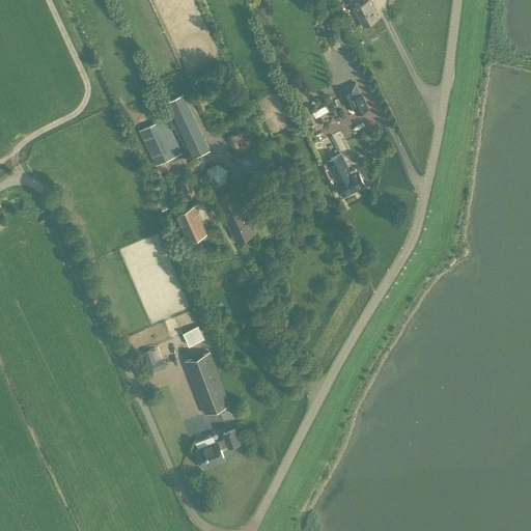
[(368,0),(367,0),(354,7),(363,26),(379,19),(368,0)]
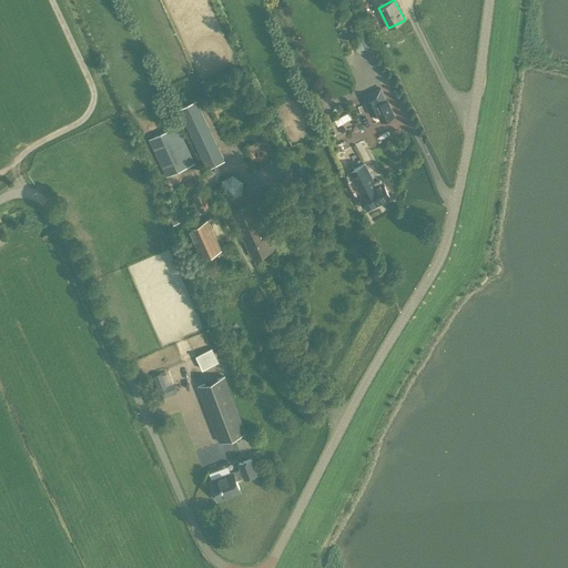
[(365,49),(373,46),(368,36),(361,39),(365,49)]
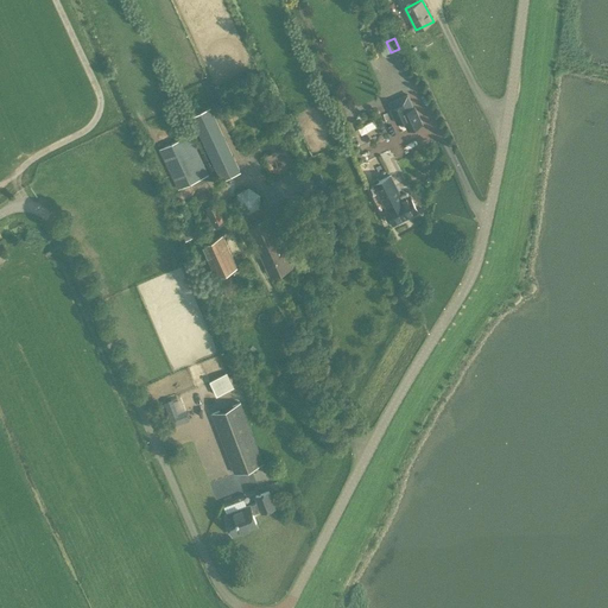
[(407,128),(422,122),(415,106),(413,106),(407,93),(390,101),(392,106),(390,107),(397,121),(403,119),(407,128)]
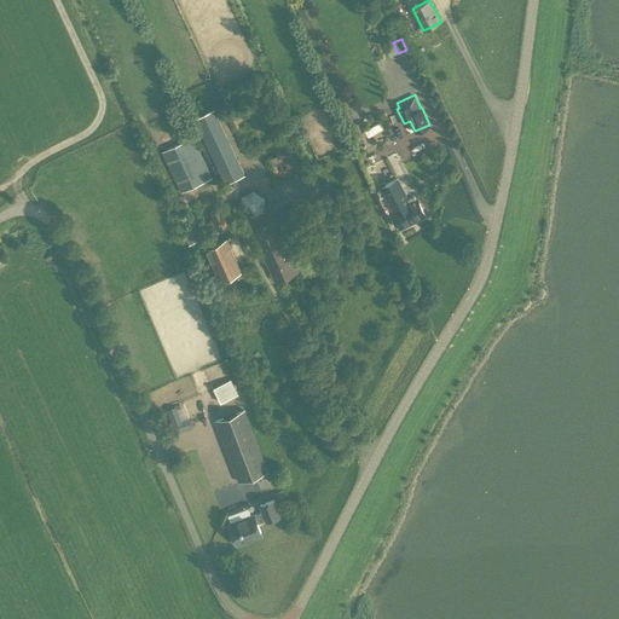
[(195,119),(226,183),(244,174),(214,109),(195,119)]
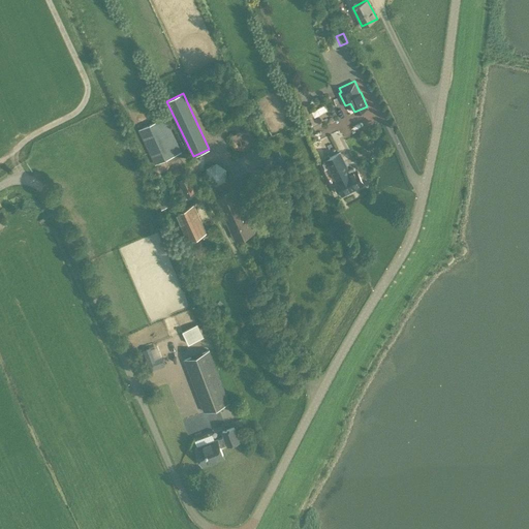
[(139,129),(156,163),(182,151),(165,117),(139,129)]
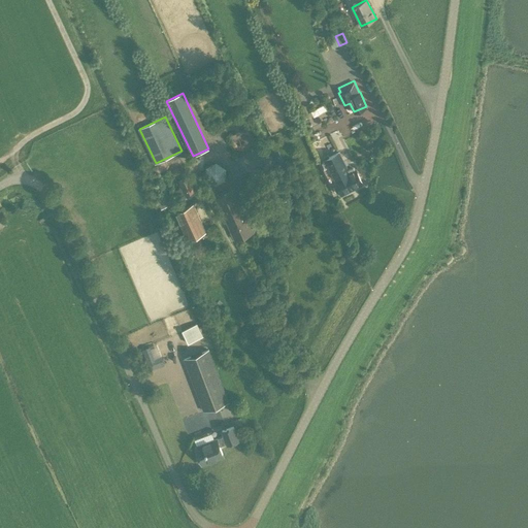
[(230,161),(241,186),(275,170),(264,145),(230,161)]
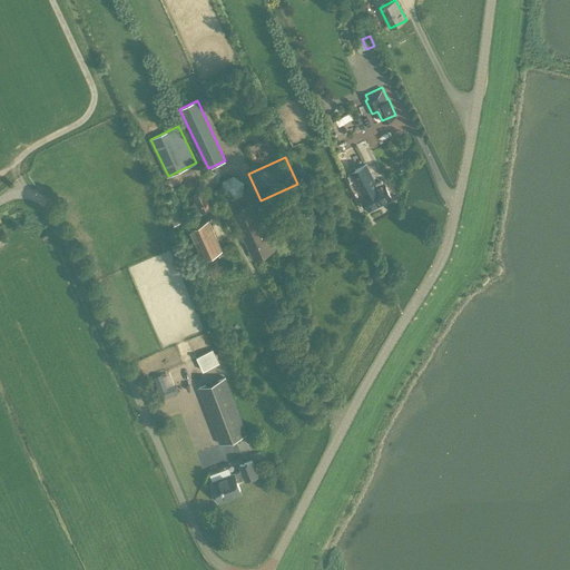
[(366,206),(369,209),(392,198),(384,184),(377,187),(366,165),(351,173),(354,179),(350,183),(363,207),(366,206)]
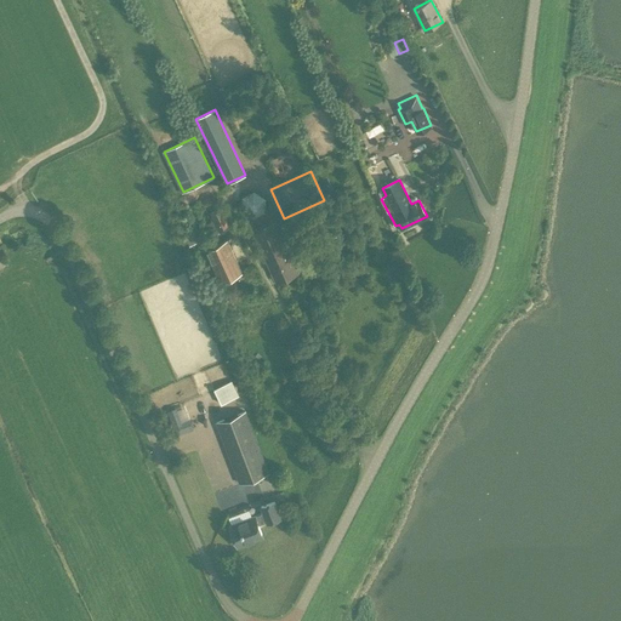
[(243,197),(243,210),(254,217),(266,211),(266,198),(255,191),(243,197)]
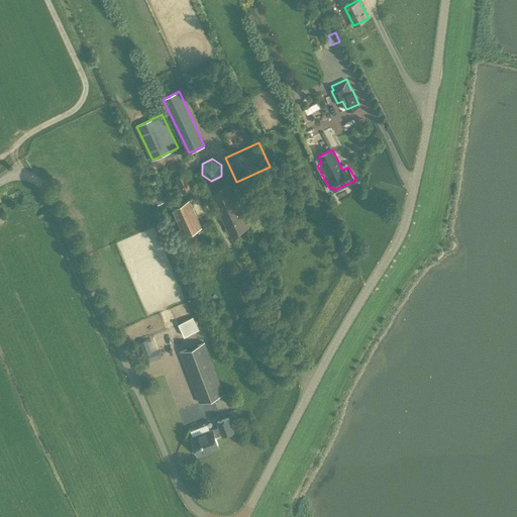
[(191,186),(185,173),(176,177),(182,190),(191,186)]
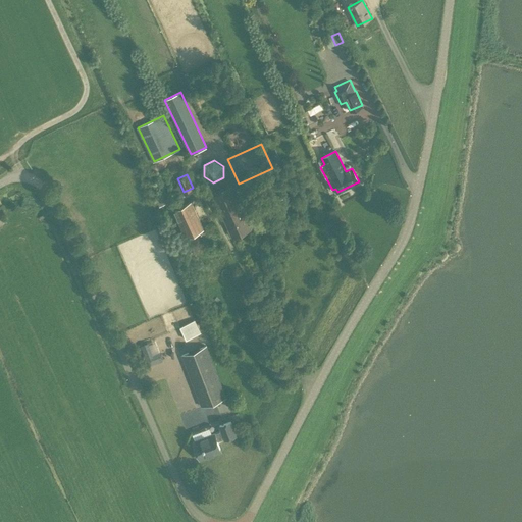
[(232,187),(213,195),(231,236),(251,227),(244,212),(252,208),(248,200),(240,204),(232,187)]
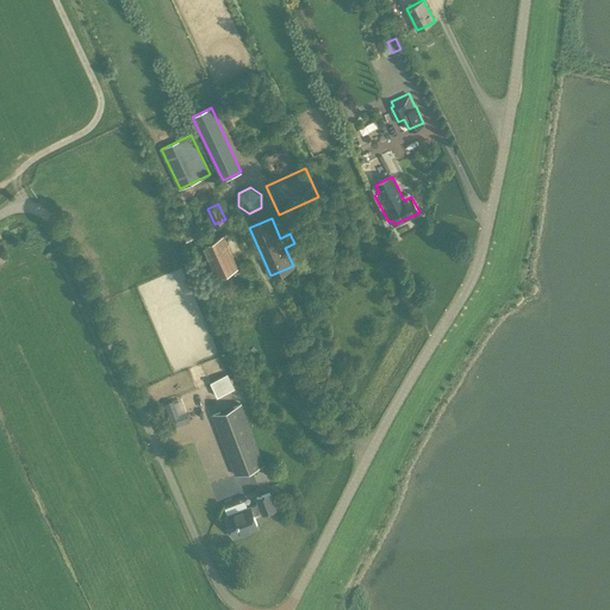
[(184,231),(181,231),(186,241),(187,240),(206,231),(205,229),(201,222),(184,231)]
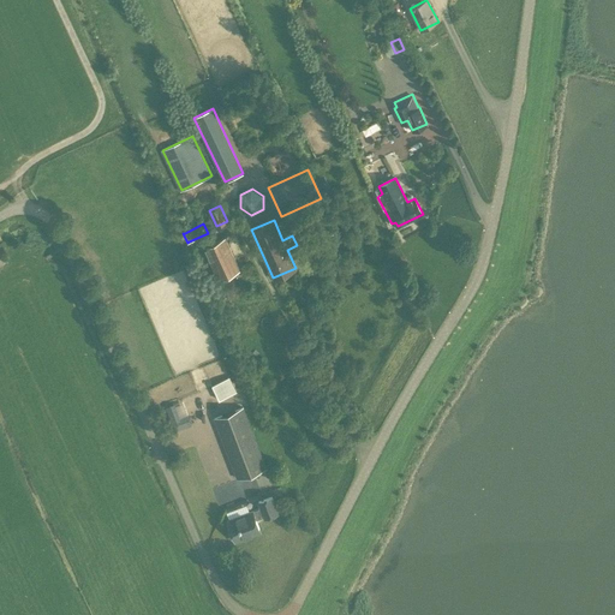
[(204,246),(219,279),(239,269),(225,237),(204,246)]
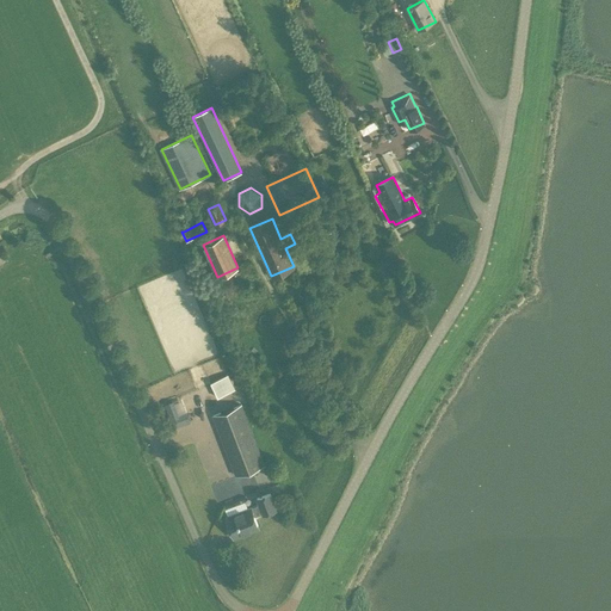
[(228,375),(211,383),(217,397),(235,389),(228,375)]
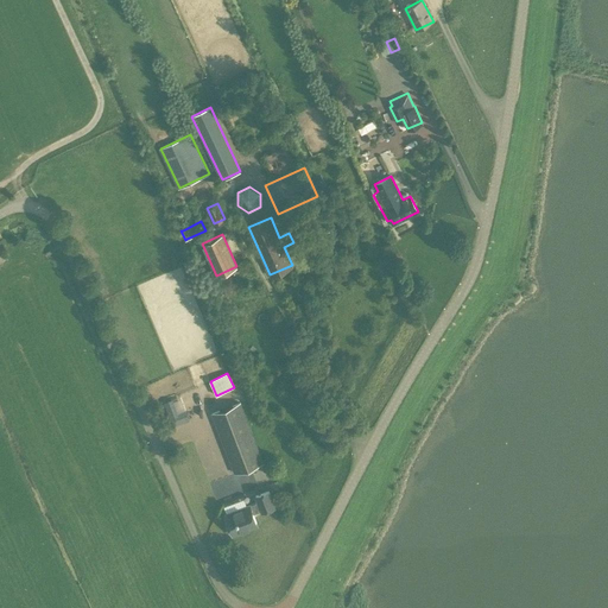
[(175,399),(166,403),(175,424),(190,418),(187,409),(179,412),(175,399)]
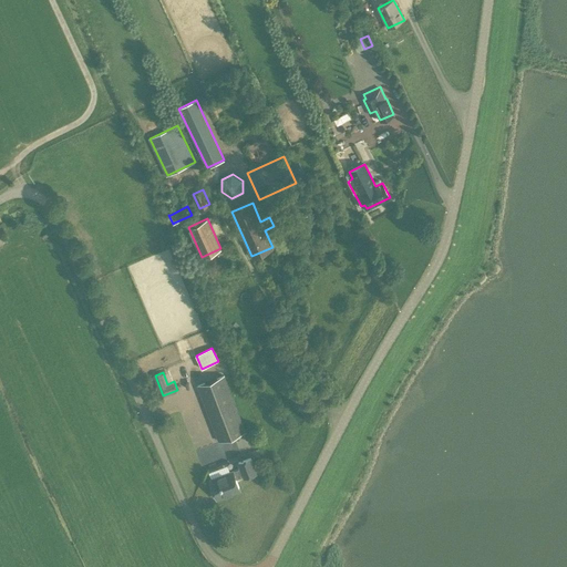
[(219,441),(245,431),(224,374),(198,384),(219,441)]
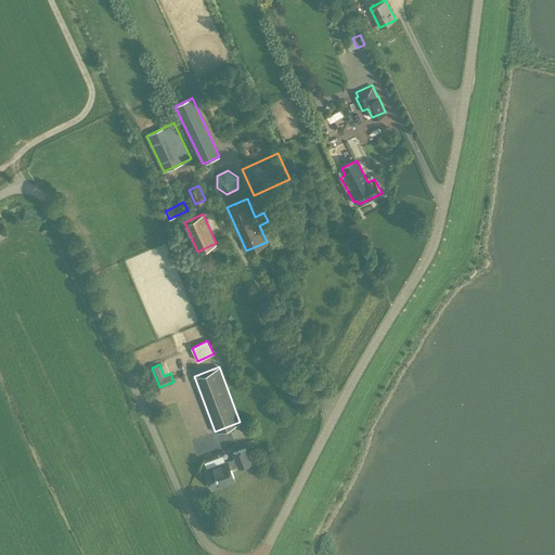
[(245,448),(233,452),(235,457),(205,469),(209,478),(207,479),(209,486),(211,485),(213,488),(228,481),(227,479),(234,477),(230,466),(237,464),(239,467),(250,462),(245,448)]
